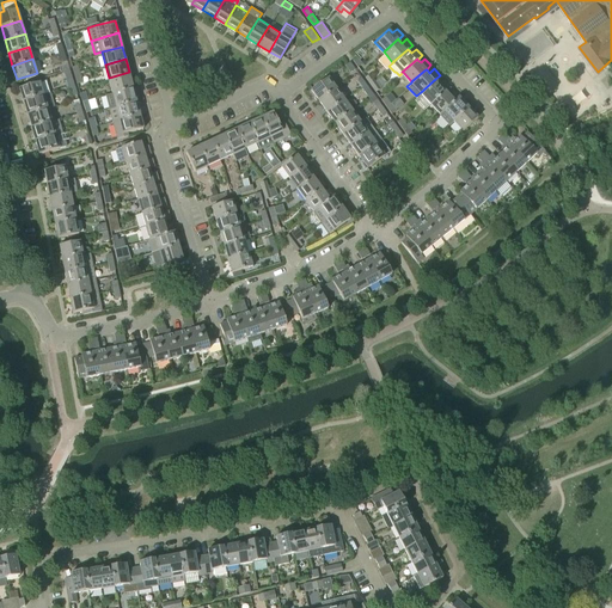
[(133,85),(129,72),(109,78),(112,91),(133,85)]
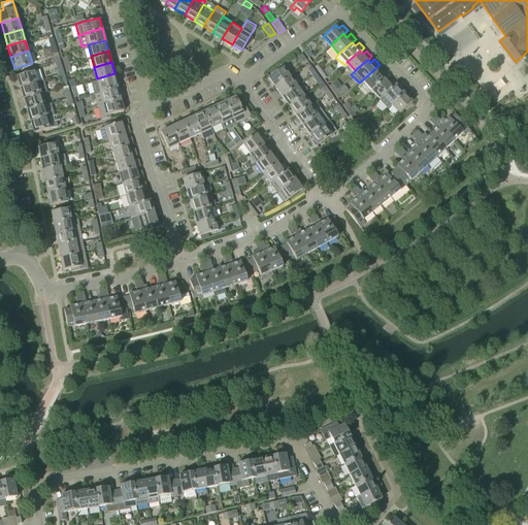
[(319,71),(323,68),(319,62),(315,65),(319,71)]
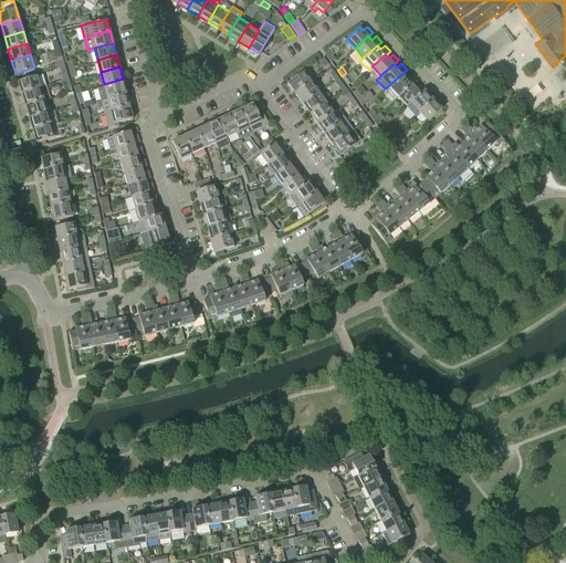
[(334,79),(338,75),(334,69),(329,72),(334,79)]
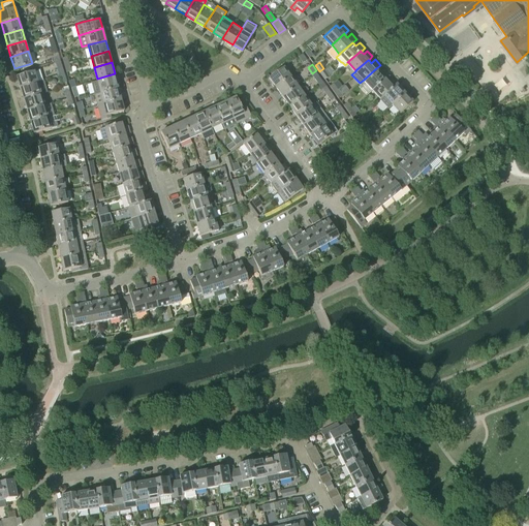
[(275,85),(290,74),(283,65),(269,75),(275,85)]
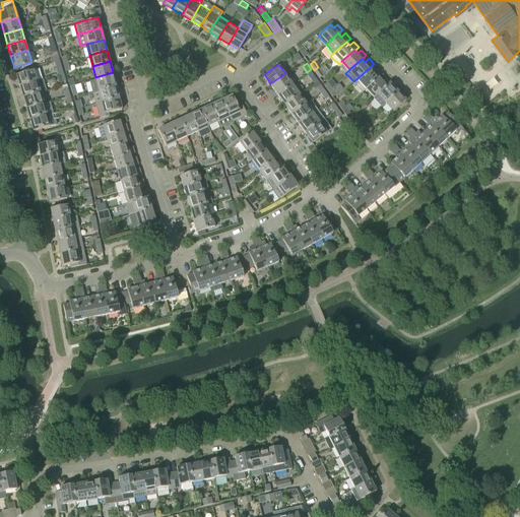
[(39,66),(34,68),(16,73),(19,84),(43,77),(39,66)]
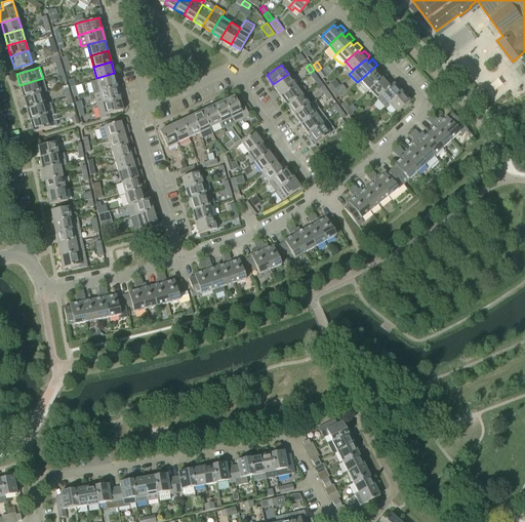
[(321,68),(317,71),(322,77),(326,74),(321,68)]
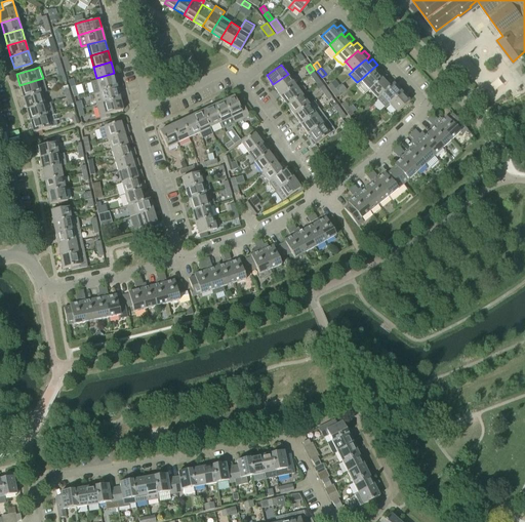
[(376,71),(373,68),(361,79),(368,87),(381,76),(381,77),(386,73),(380,68),(376,71)]
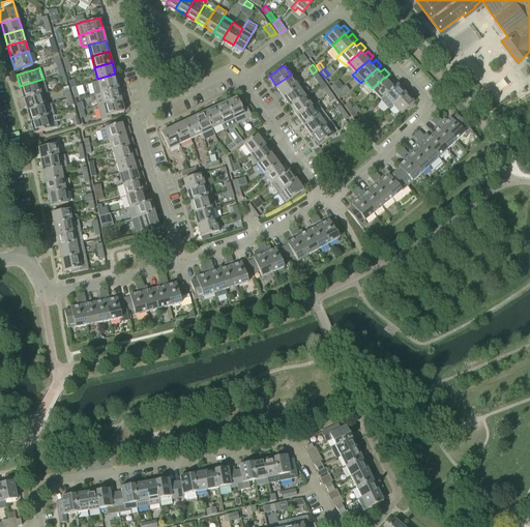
[(321,78),(317,70),(313,74),(317,80),(321,78)]
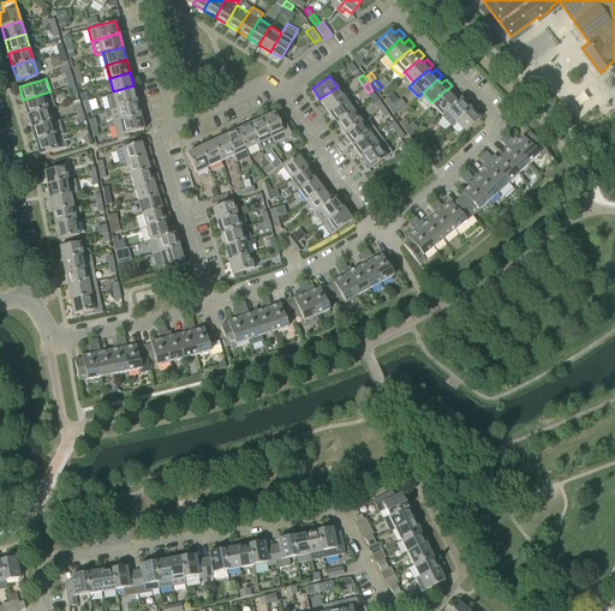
[(136,100),(133,85),(113,91),(106,94),(109,107),(117,105),(115,105),(136,100)]
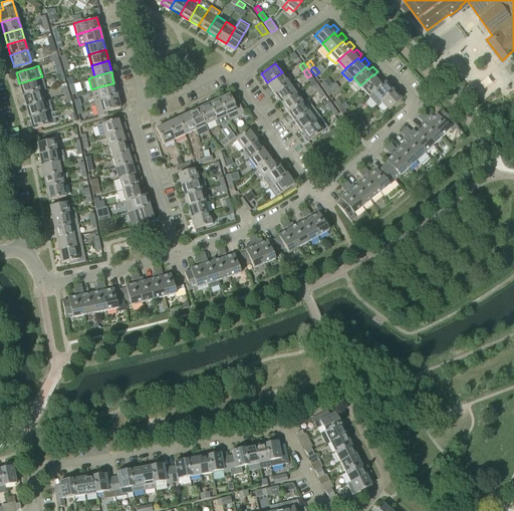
[(288,81),(282,72),(267,82),(274,92),(281,86),(288,81)]
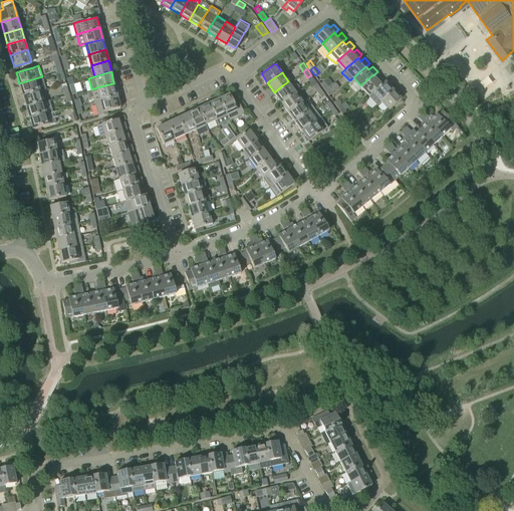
[(373,74),(360,85),(369,94),(372,91),(372,90),(384,79),(380,74),(376,77),(373,75),(373,74)]
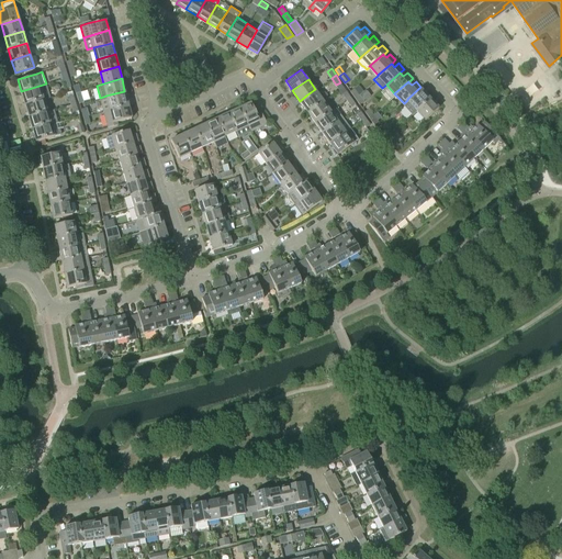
[(46,84),(21,91),(24,103),(43,98),(51,96),(46,82),(46,84)]
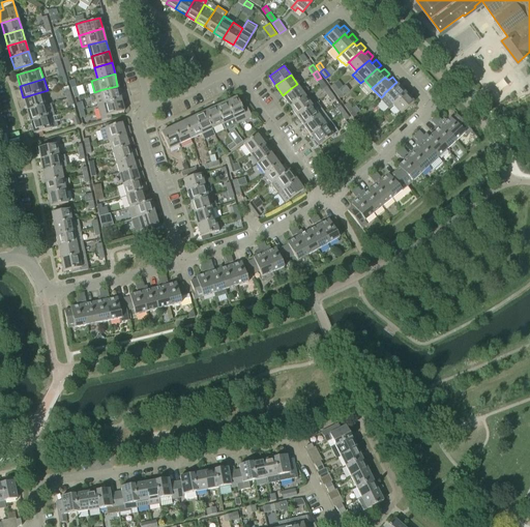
[(326,92),(330,90),(323,81),(318,85),(320,88),(322,87),(326,92)]
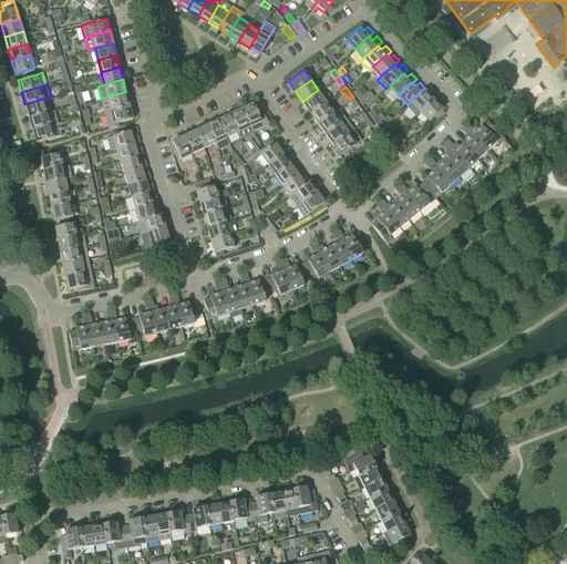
[(357,96),(362,93),(358,86),(352,91),(357,96)]
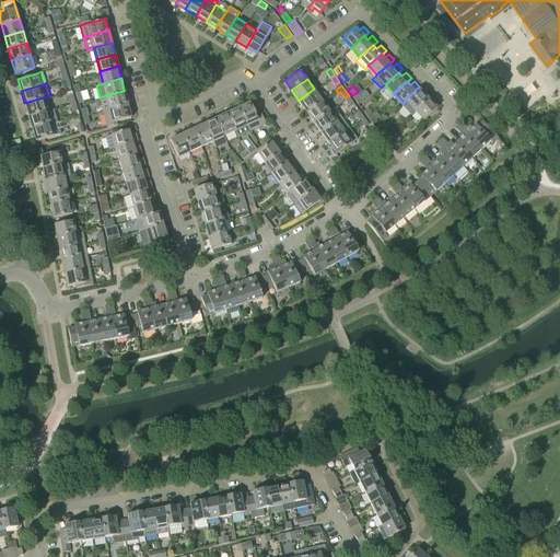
[(403,103),(410,112),(415,108),(428,95),(419,86),(406,99),(406,100),(403,103)]
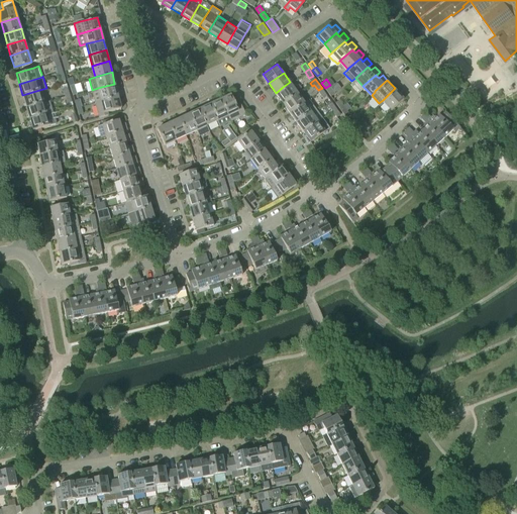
[(65,94),(70,93),(66,82),(62,83),(65,94)]
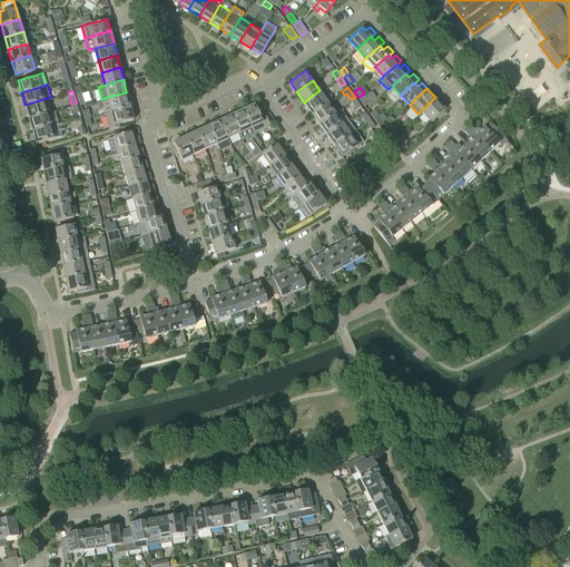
[(327,101),(320,90),(312,96),(304,103),(312,113),(323,105),(327,101)]
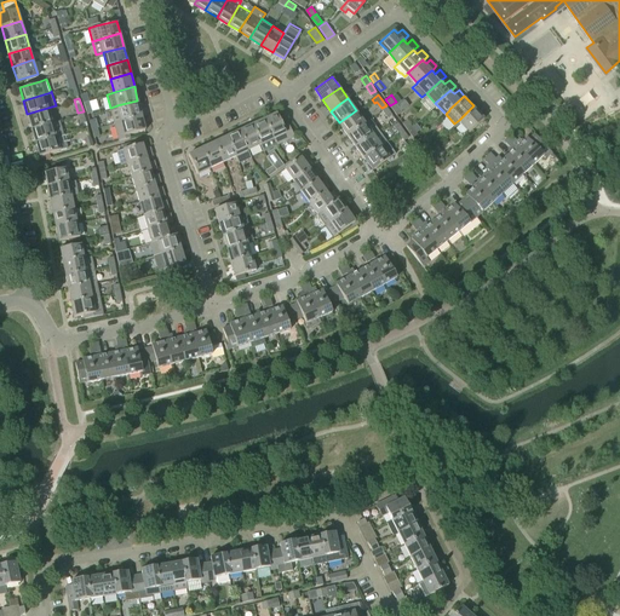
[(116,105),(118,105),(110,108),(113,121),(141,114),(137,101),(116,105)]
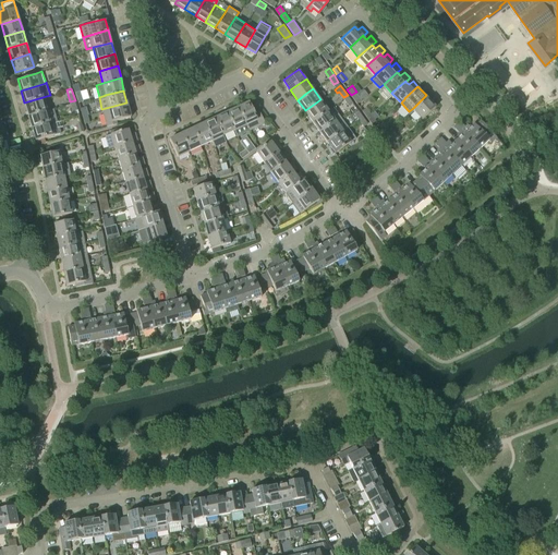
[(356,92),(351,95),(356,103),(361,99),(356,92)]
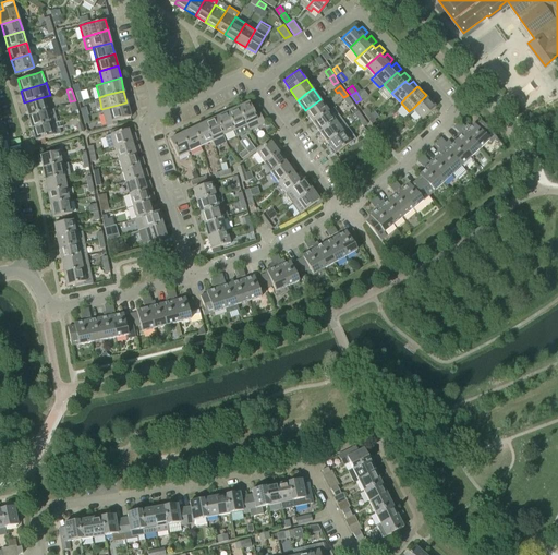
[(352,101),(348,95),(343,97),(348,105),(352,101)]
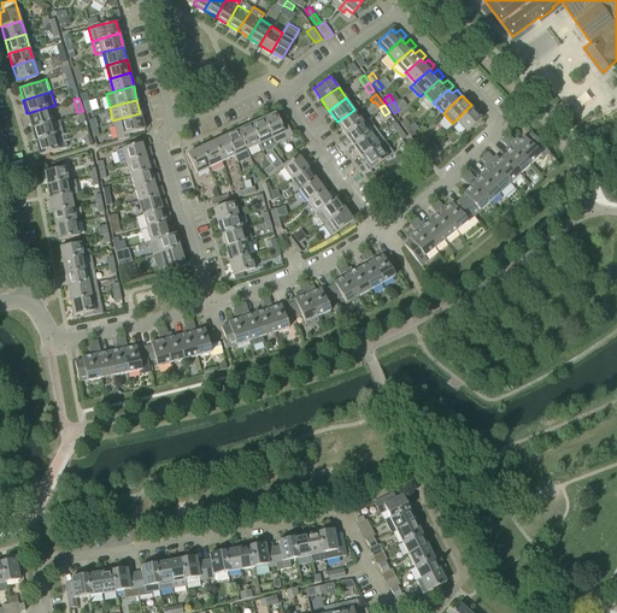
[(471,105),(457,119),(466,130),(481,117),(471,105)]
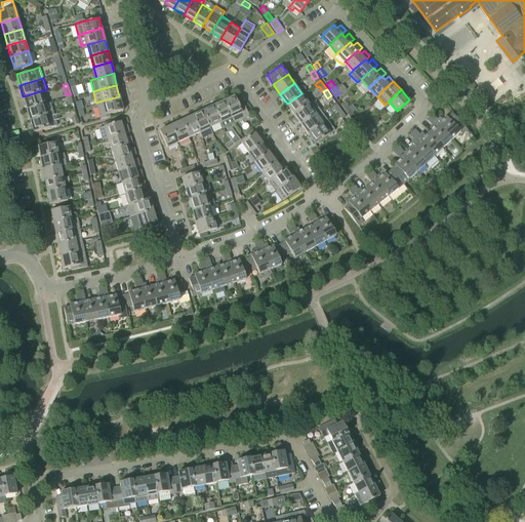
[(40,91),(23,96),(27,108),(44,103),(40,91)]
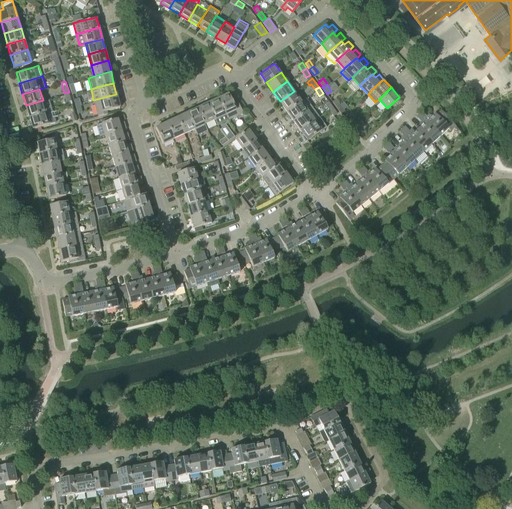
[(301,100),(294,91),(290,94),(280,101),(286,110),(301,100)]
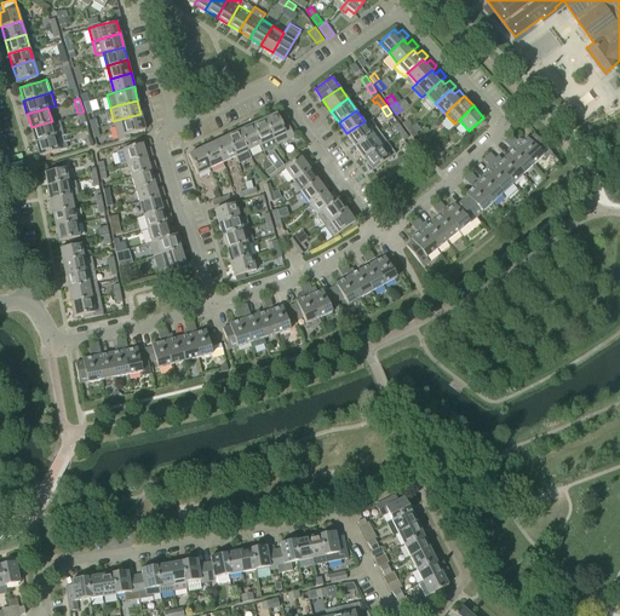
[(84,111),(78,113),(82,127),(87,126),(84,111)]
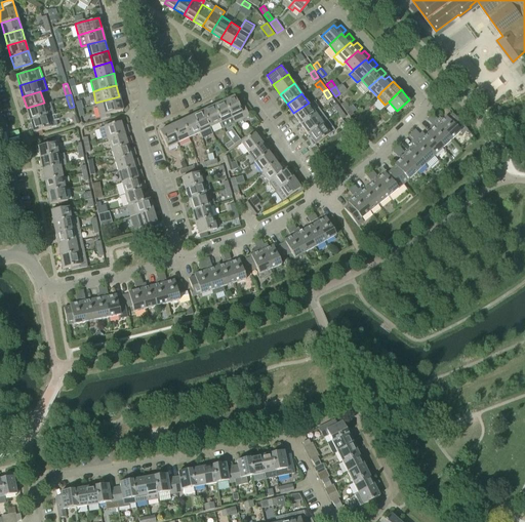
[(244,103),(239,105),(234,94),(224,99),(234,121),(249,114),(244,103)]
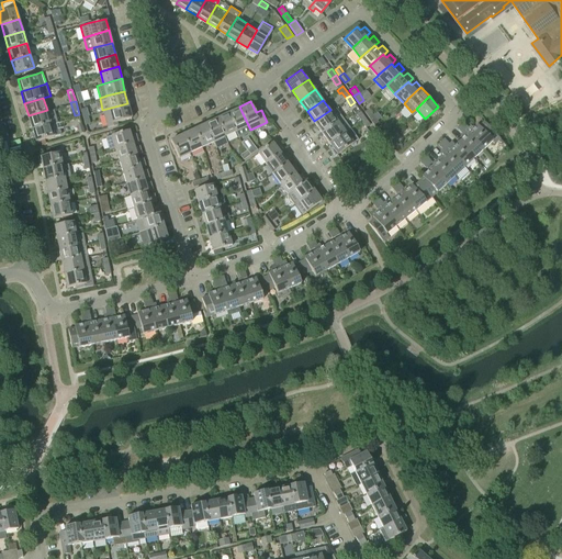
[(127,103),(102,110),(107,125),(117,123),(117,120),(131,116),(127,103)]
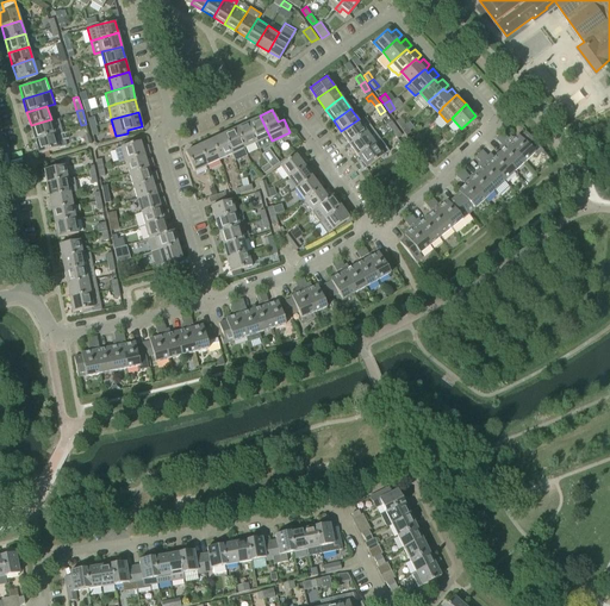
[(359,119),(341,131),(349,143),(359,136),(372,126),(363,114),(359,119)]
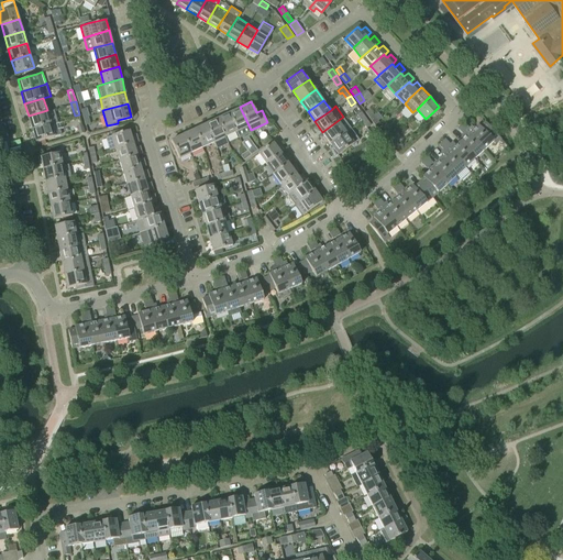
[(240,107),(228,111),(236,130),(239,135),(251,130),(240,107)]
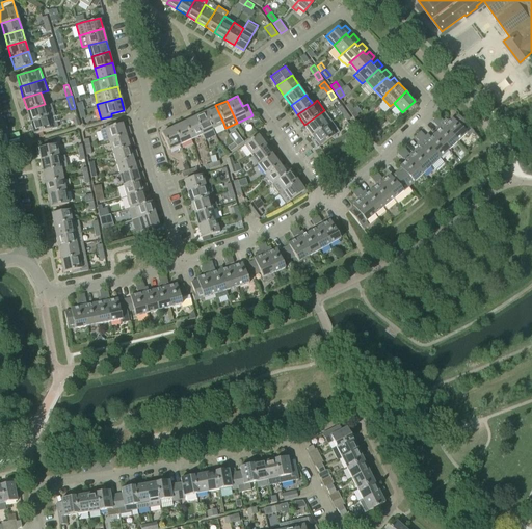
[(45,104),(27,109),(30,121),(54,113),(51,102),(45,104)]
